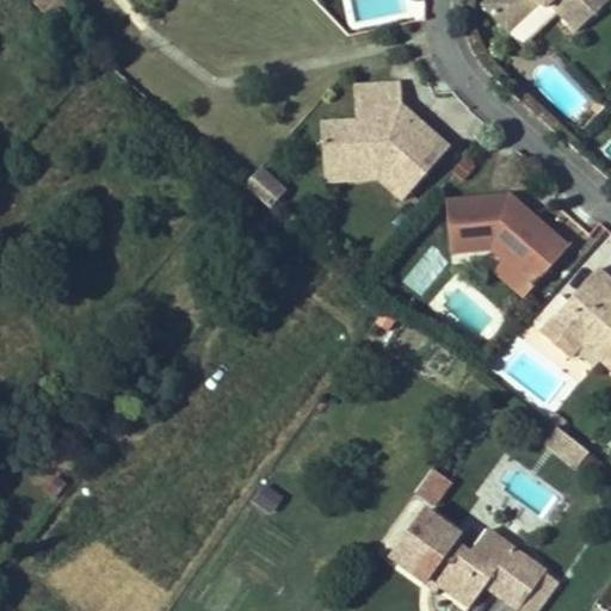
[(61,29),(79,11),(68,0),(34,0),(30,4),(61,29)]
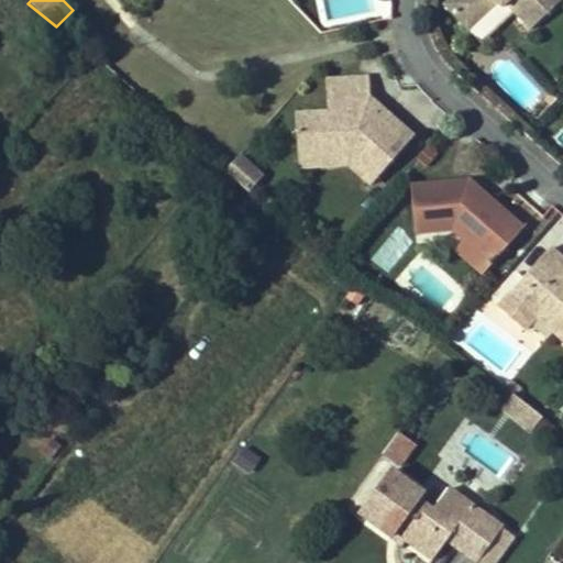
[(445,0),(443,2),(468,30),(497,3),(503,9),(508,3),(516,11),(531,28),(561,0),(445,0)]
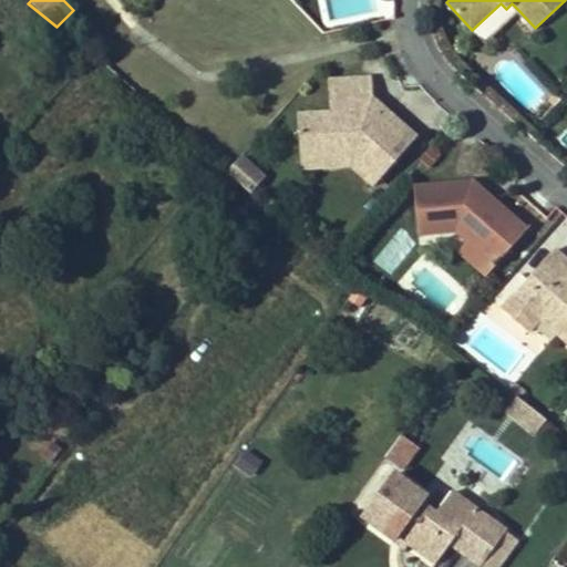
[(485,44),(519,11),(512,3),(506,9),(501,3),(472,30),(485,44)]
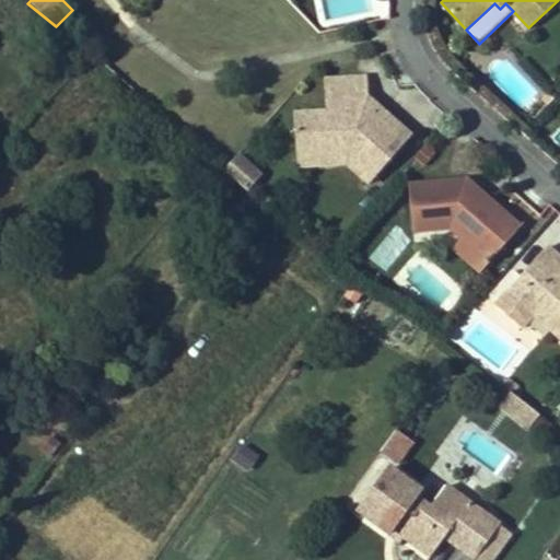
[(346,142),(381,175),(413,138),(381,109),(374,116),(364,107),(369,103),(368,77),(327,79),(329,111),(298,112),(299,152),(335,152),(346,142)]
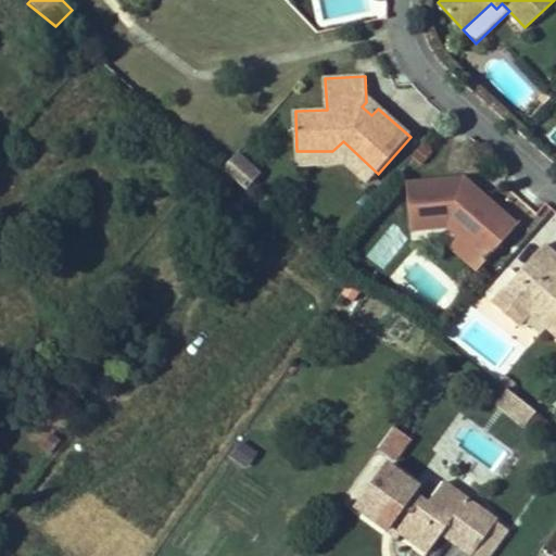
[(344,161),(369,182),(378,174),(343,141),(332,151),(297,151),(297,162),(344,161)]
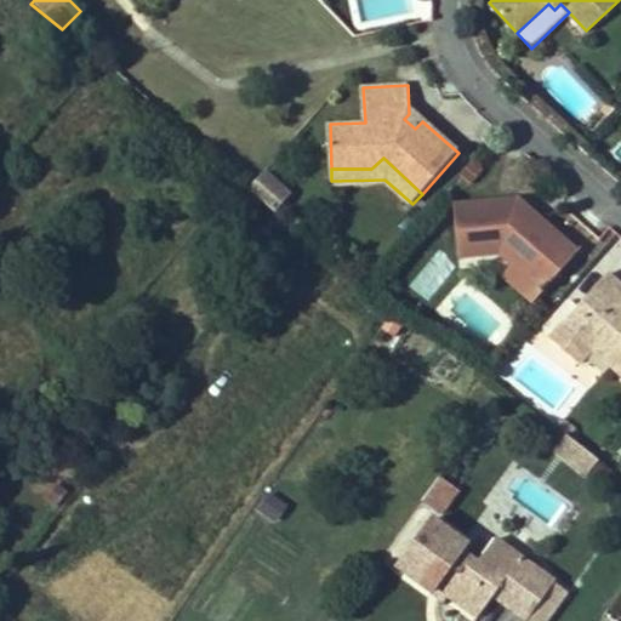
[(283,189),(265,174),(251,189),(271,205),(283,189)]
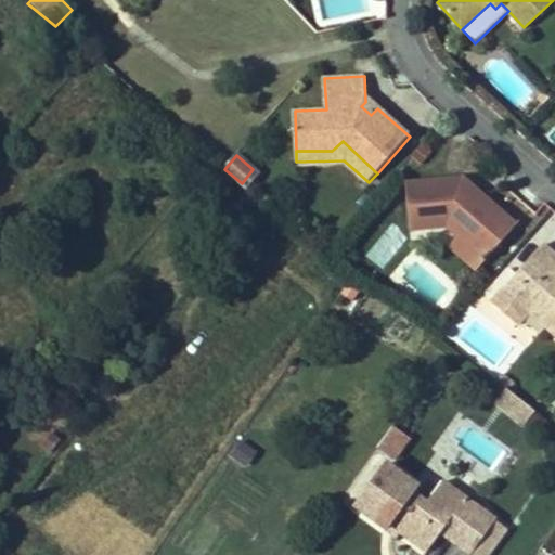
[(260,176),(253,169),(242,183),(248,189),(260,176)]
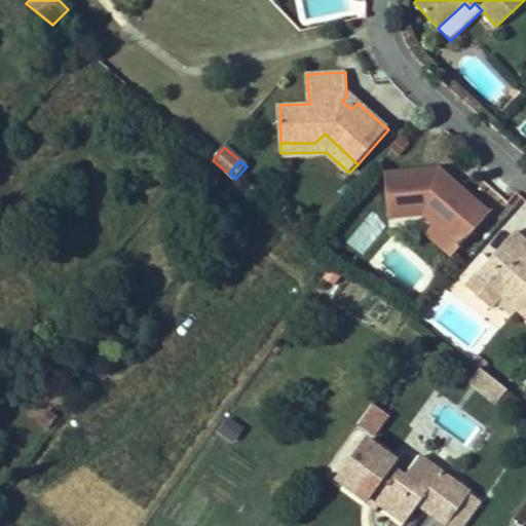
[(441,182),(449,174),(439,164),(430,173),(441,182)]
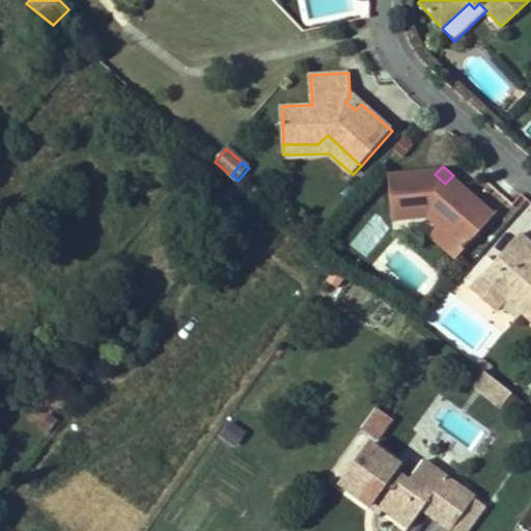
[(442,228),(465,250),(493,221),(481,211),(486,205),(453,175),(445,184),(435,174),(388,178),(390,219),(430,217),(442,228)]
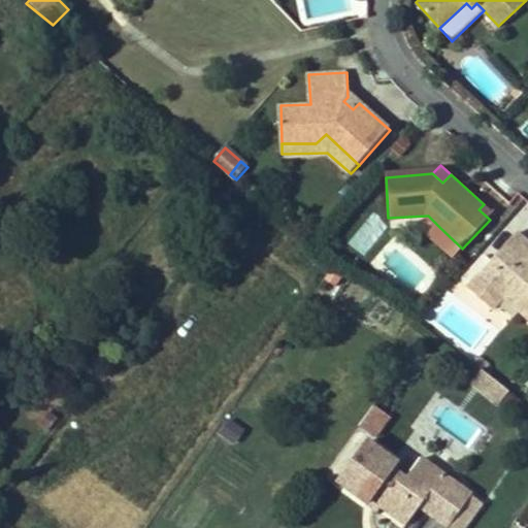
[(386,198),(373,198),(373,213),(387,213),(386,198)]
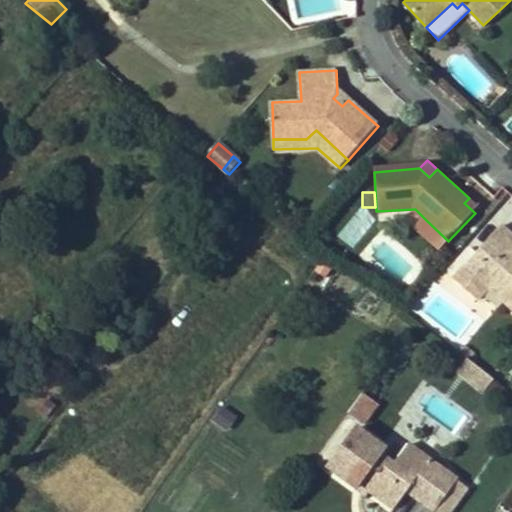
[(475,213),(480,207),(469,198),(464,203),(475,213)]
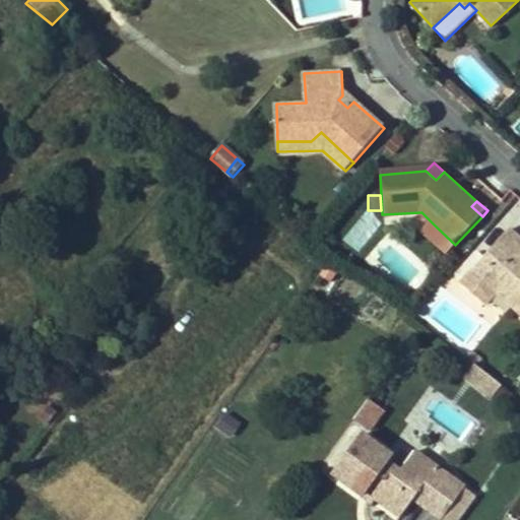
[(433,223),(423,234),(446,255),(455,245),(433,223)]
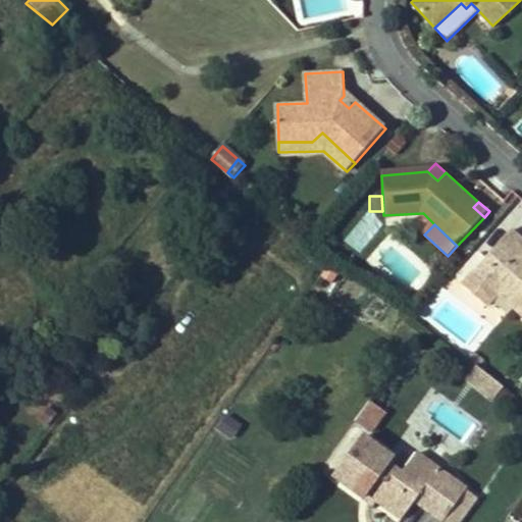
[(521,240),(512,231),(488,259),(496,266),(483,280),(475,273),(464,285),(488,308),(500,295),(521,314),(521,240)]
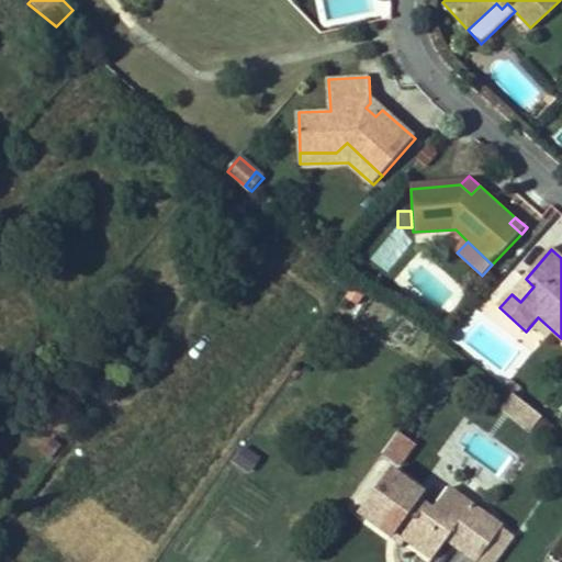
[(534,287),(526,279),(512,294),(520,302),(534,287)]
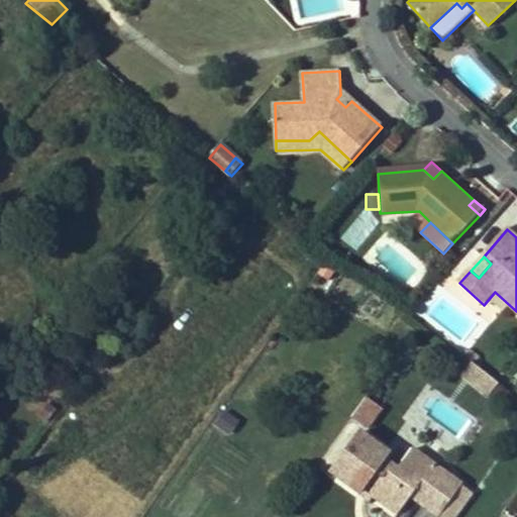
[(498,384),(470,362),(461,373),(489,395),(498,384)]
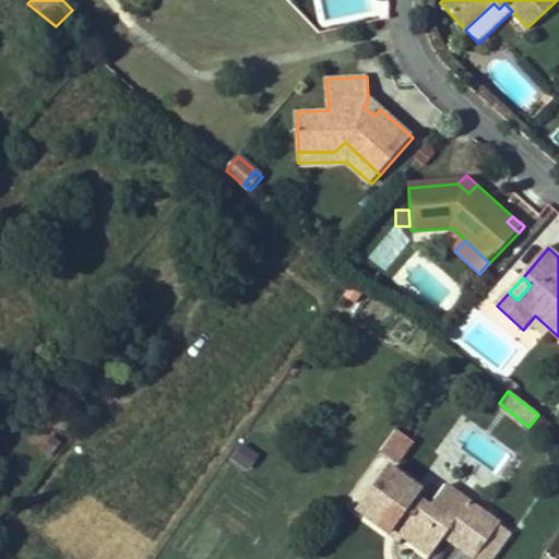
[(395,427),(380,449),(401,462),(415,440),(395,427)]
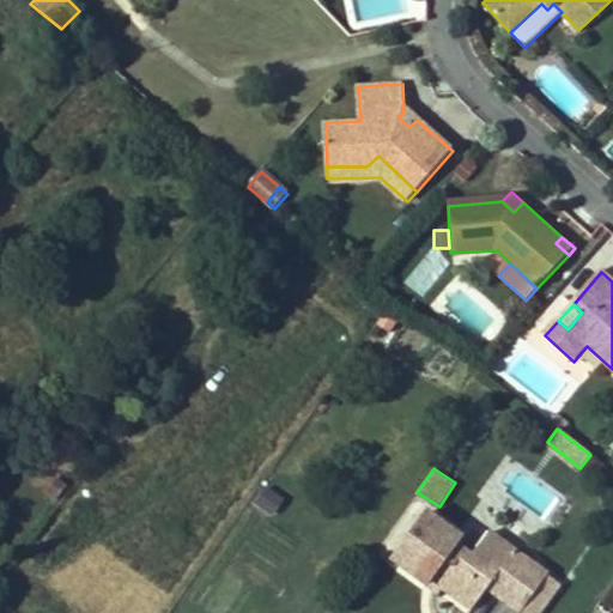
[(255,490),(247,503),(259,511),(268,498),(255,490)]
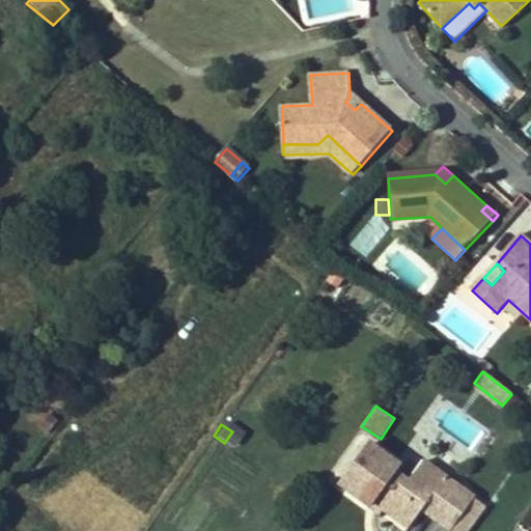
[(432,522),(457,486),(422,462),(404,484),(391,475),(397,466),(368,444),(338,486),(366,508),(370,502),(382,510),(386,504),(412,523),(419,511),(432,522)]
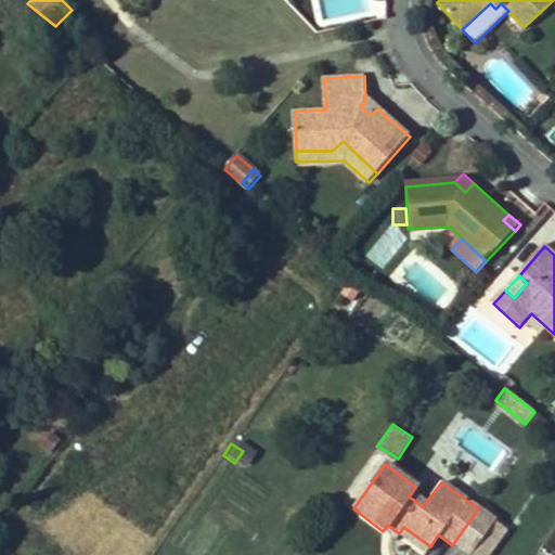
[(478,508),(452,545),(465,554),(468,554),(494,520),(478,508)]
